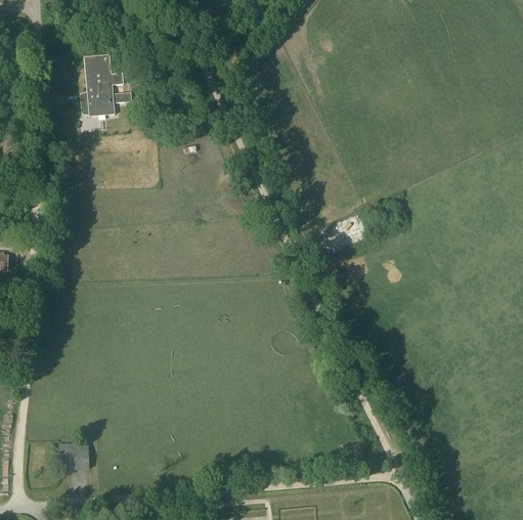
[(88,115),(90,114),(91,115),(91,116),(118,113),(116,101),(124,100),(126,91),(116,92),(115,84),(126,83),(125,72),(114,73),(112,53),(107,54),(107,52),(82,54),(85,89),(79,91),(81,113),(88,113),(88,115)]
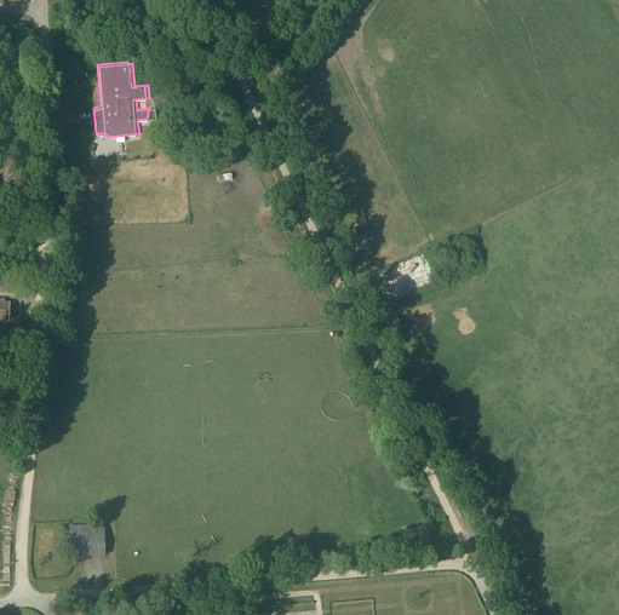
[(458,247),(450,252),(452,258),(460,253),(458,247)]
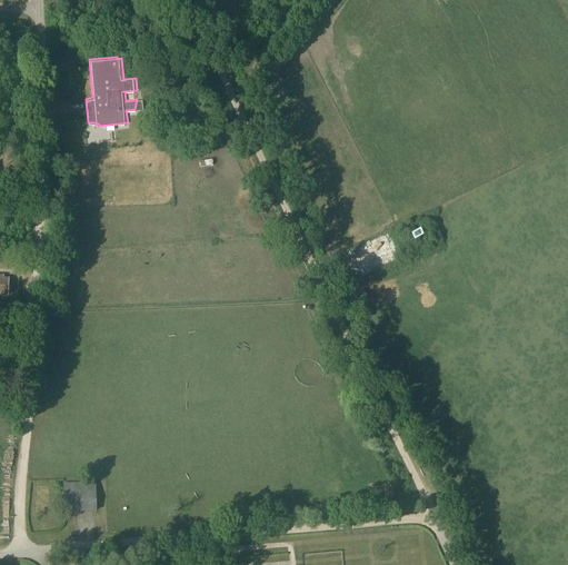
[(364,249),(366,255),(378,249),(376,244),(364,249)]
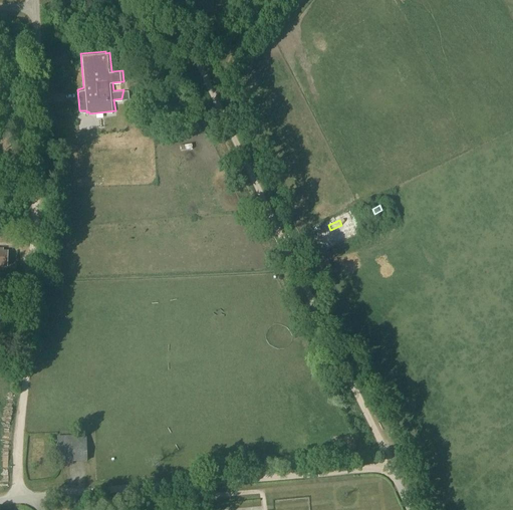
[(325,235),(329,242),(355,228),(352,221),(325,235)]
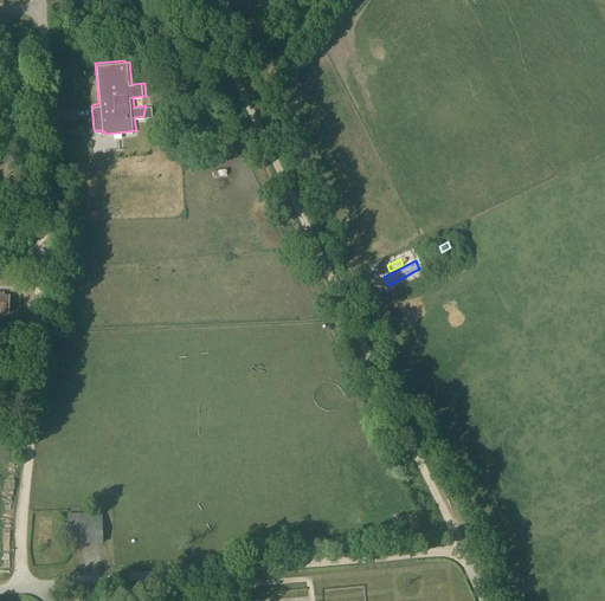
[(0,290),(0,310),(10,311),(10,293),(4,293),(5,290),(0,290)]
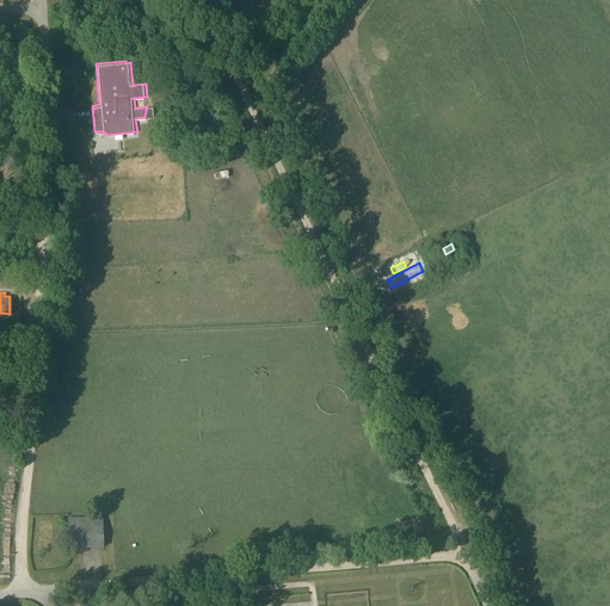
[(69,518),(69,546),(103,546),(104,513),(96,513),(96,518),(69,518)]
